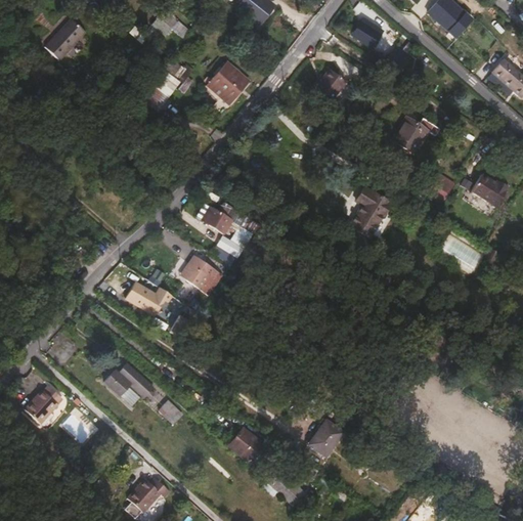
[(255,20),(253,23),(260,28),(262,26),(263,27),(279,8),(269,0),(253,0),(244,10),(255,20)]
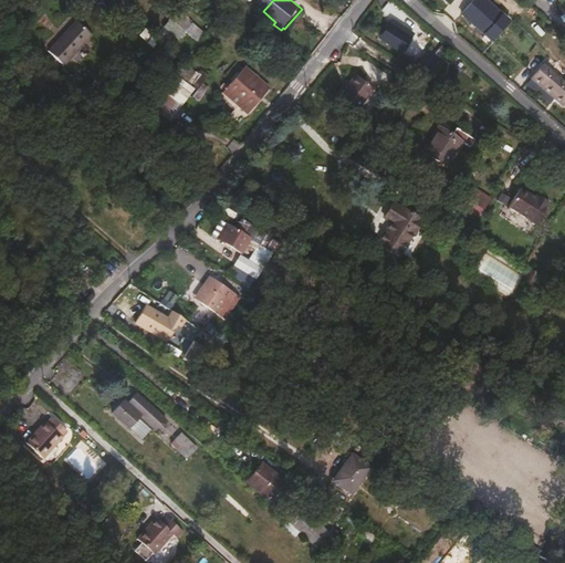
[(440,0),(452,10),(458,3),(453,0),(440,0)]
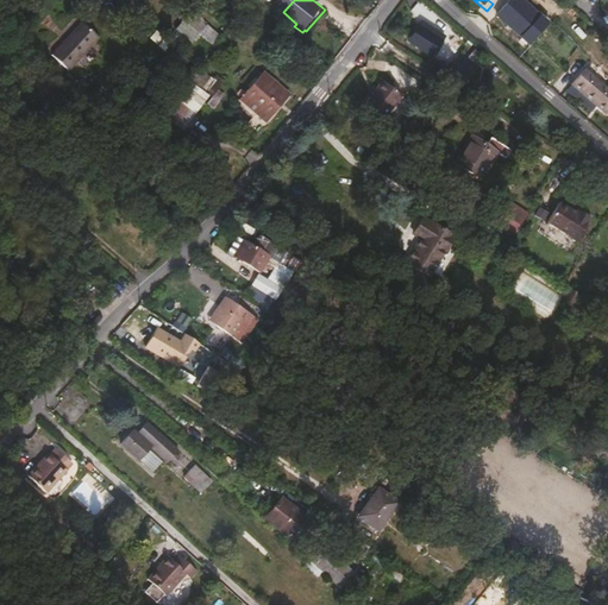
[(198,35),(208,45),(215,38),(204,26),(208,21),(193,7),(170,30),(187,45),(198,35)]
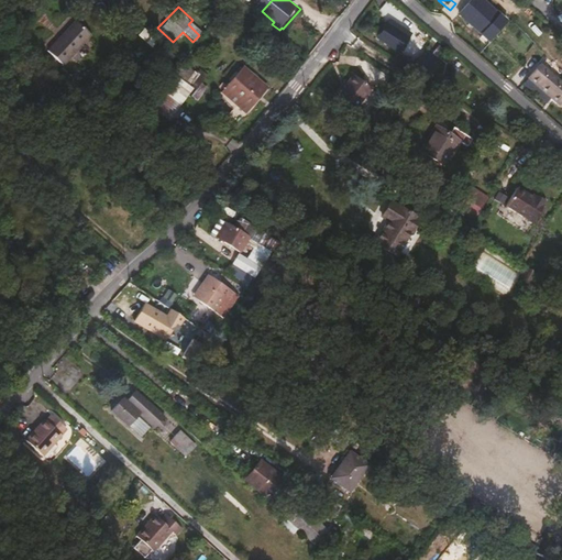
[(495,45),(511,25),(505,20),(498,28),(476,9),(466,21),(495,45)]
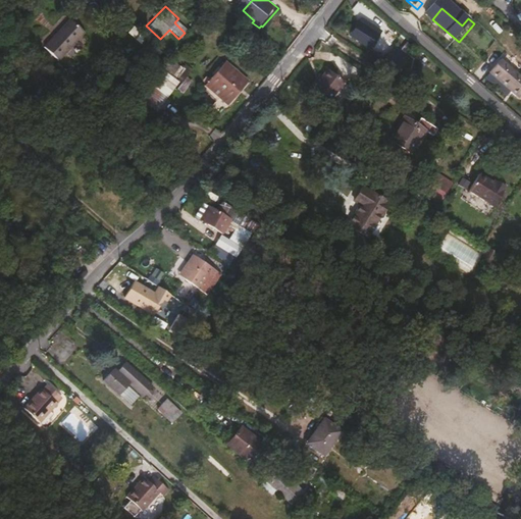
[(74,24),(67,31),(84,44),(88,40),(74,24)]
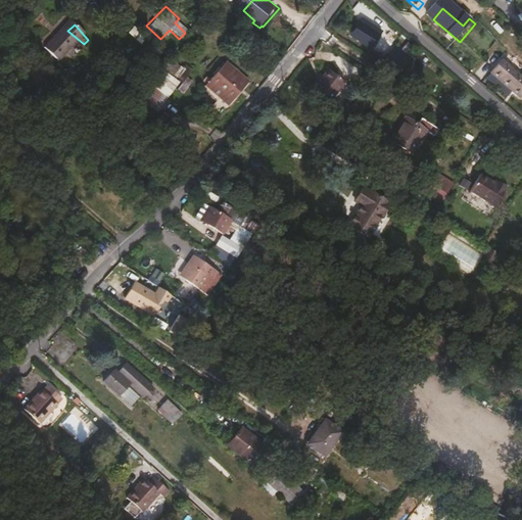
[(366,43),(385,54),(393,41),(374,30),(366,43)]
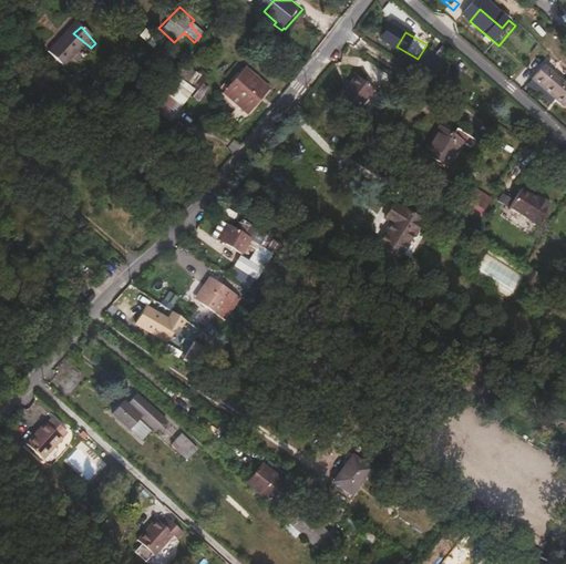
[(84,54),(91,48),(73,33),(67,40),(73,45),(84,54)]
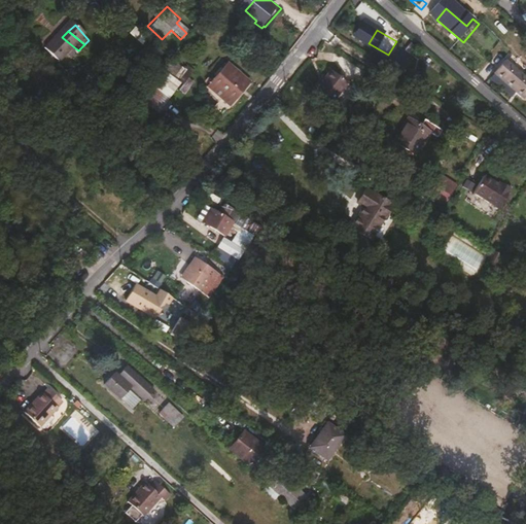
[(62,37),(49,49),(56,55),(62,48),(68,42),(62,37)]
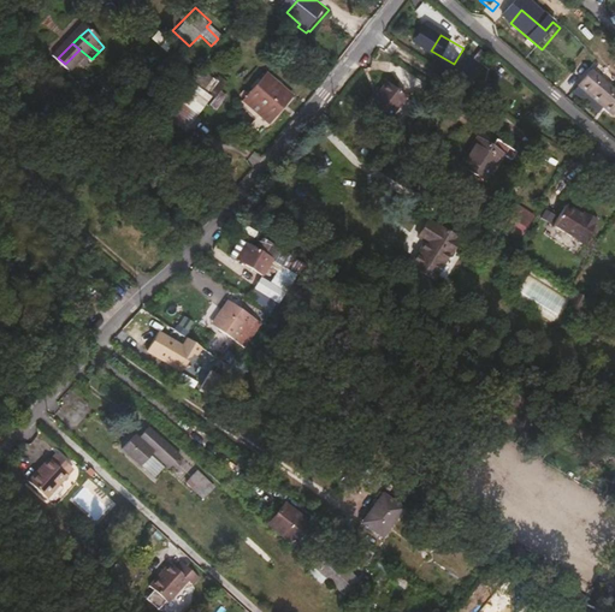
[(177,45),(169,53),(181,65),(189,57),(177,45)]
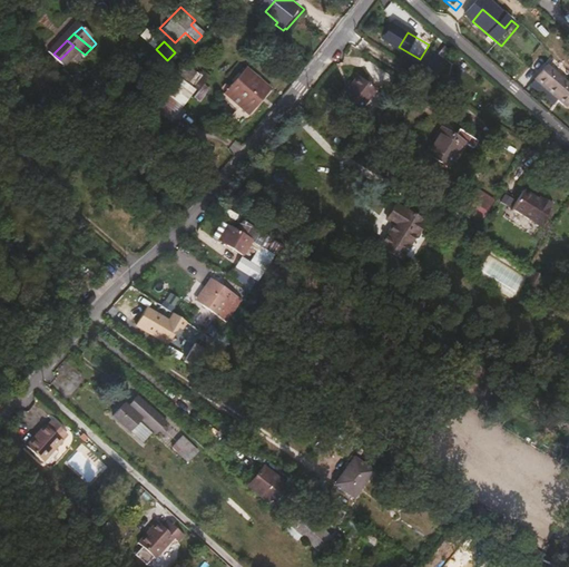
[(77,61),(85,55),(74,46),(67,52),(77,61)]
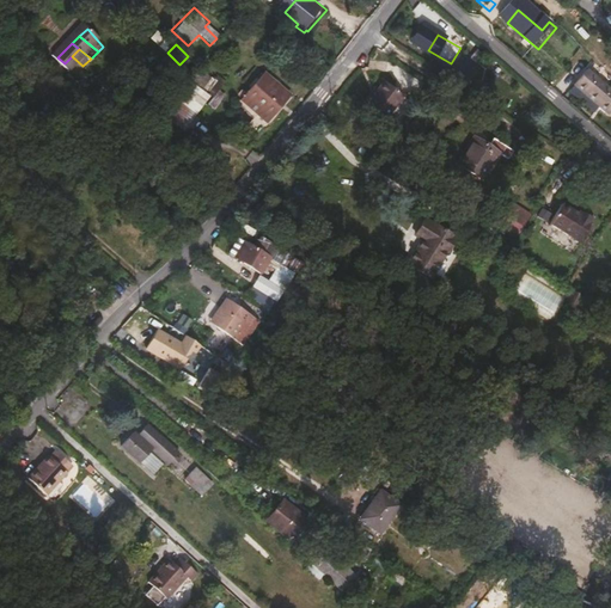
[(466,74),(477,62),(464,50),(453,62),(466,74)]
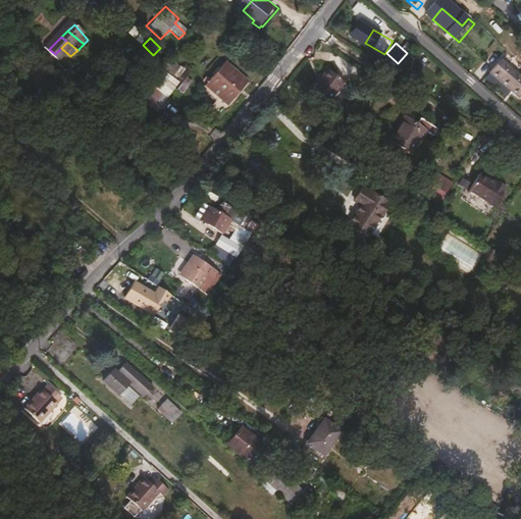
[(64,62),(70,56),(61,48),(55,54),(64,62)]
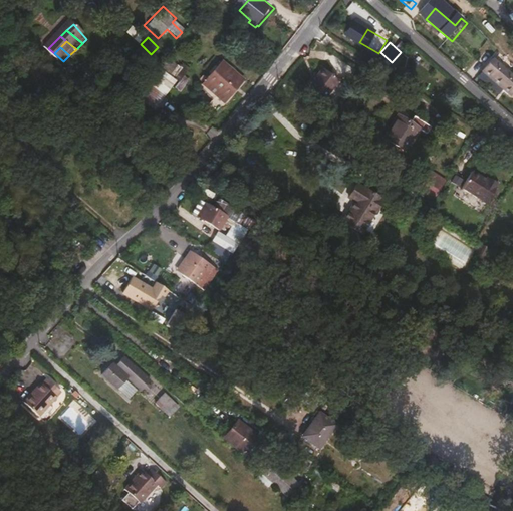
[(60,64),(63,61),(54,53),(48,48),(46,49),(60,64)]
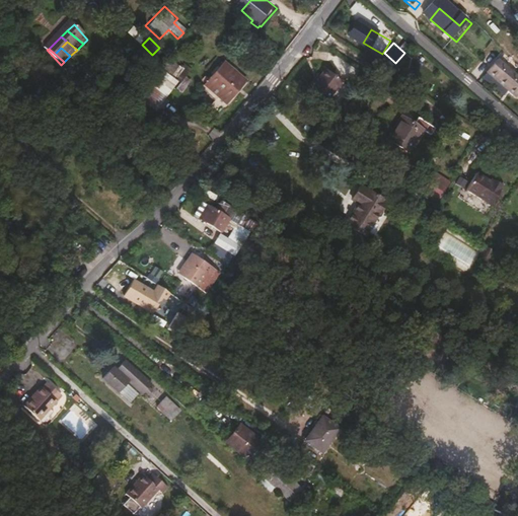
[(170,55),(163,60),(172,73),(179,68),(170,55)]
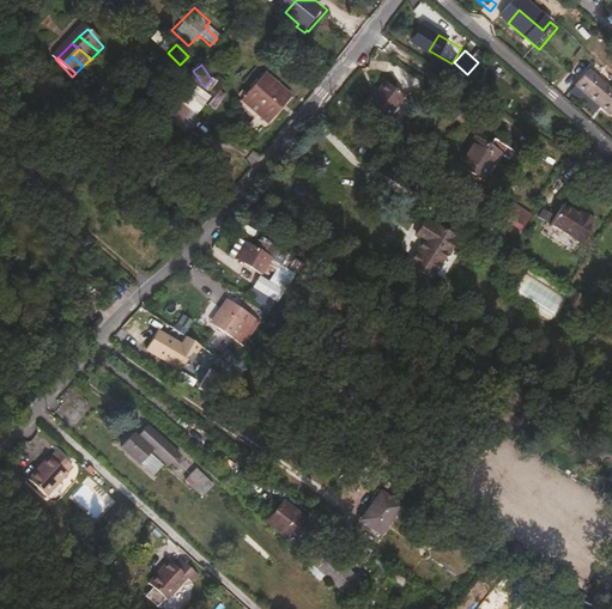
[(274,116),(291,97),(272,79),(255,98),(274,116)]
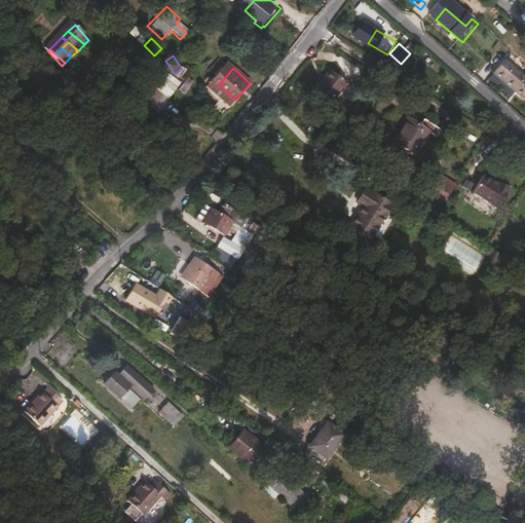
[(345,85),(328,71),(319,83),(317,82),(310,90),(329,105),(345,85)]
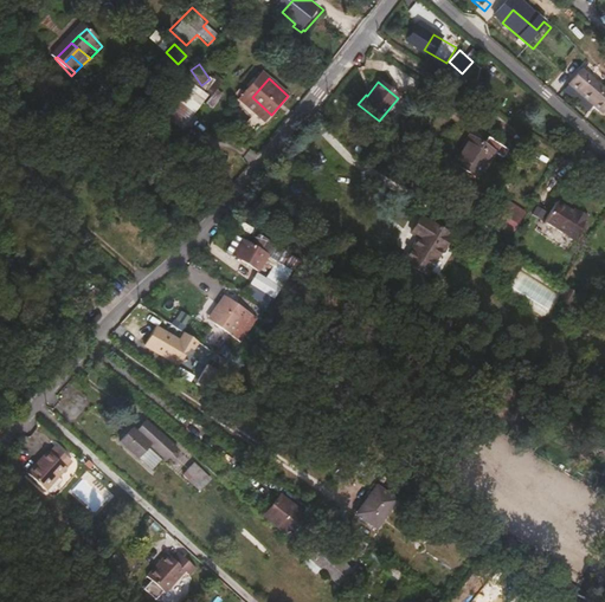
[(603,124),(604,122),(604,94),(594,85),(578,103),(603,124)]
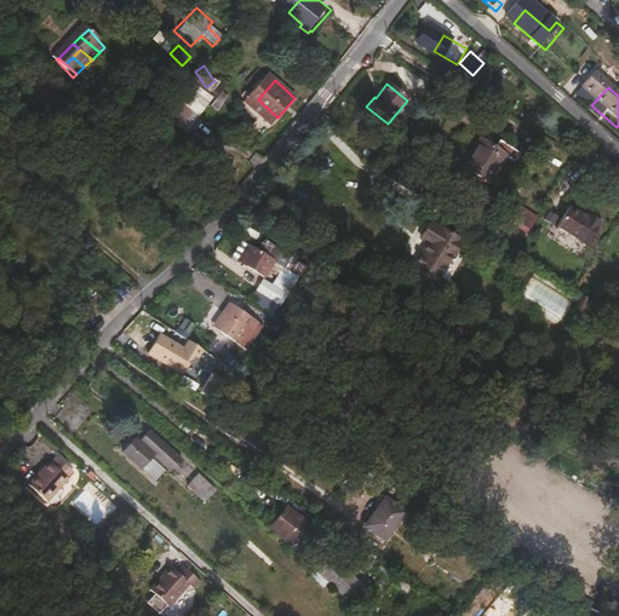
[(374,97),(372,96),(365,105),(366,107),(374,97)]
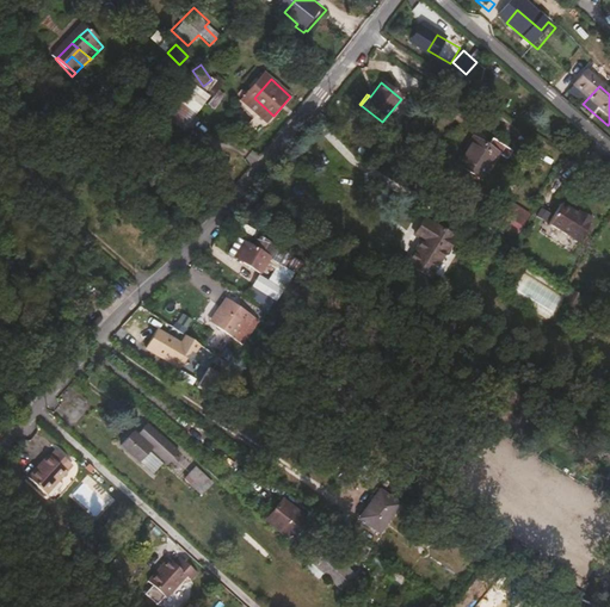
[(173,125),(188,137),(201,122),(186,110),(173,125)]
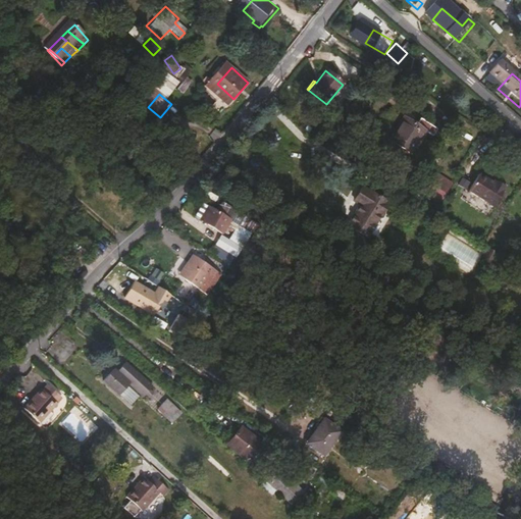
[(396,133),(399,135),(418,147),(431,126),(438,132),(444,123),(431,114),(427,120),(411,110),(404,120),(396,133)]
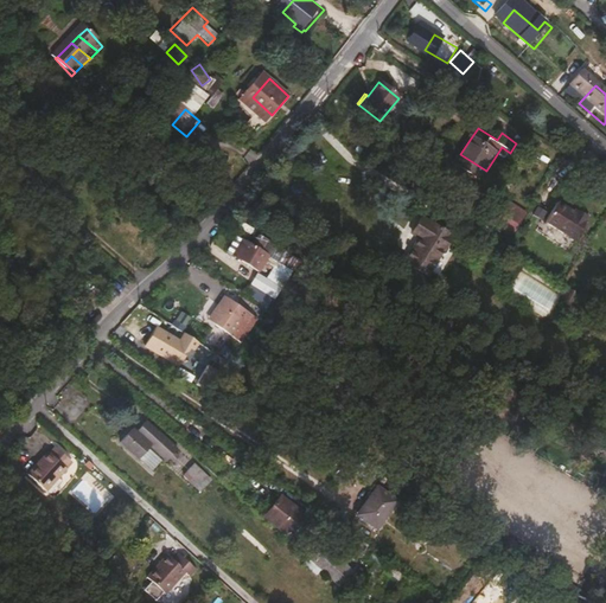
[(119,147),(128,154),(131,152),(121,143),(119,147)]
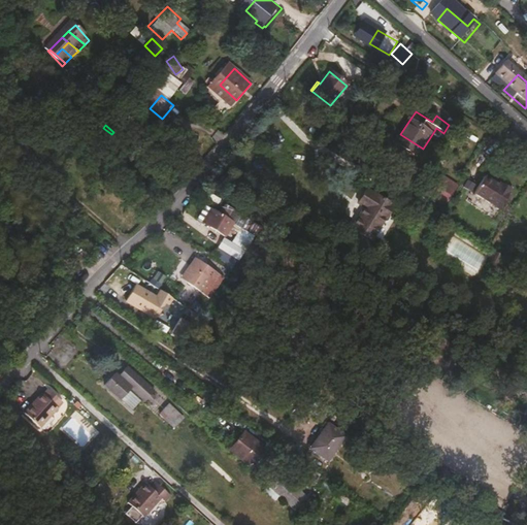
[(126,144),(121,150),(142,169),(147,164),(126,144)]
